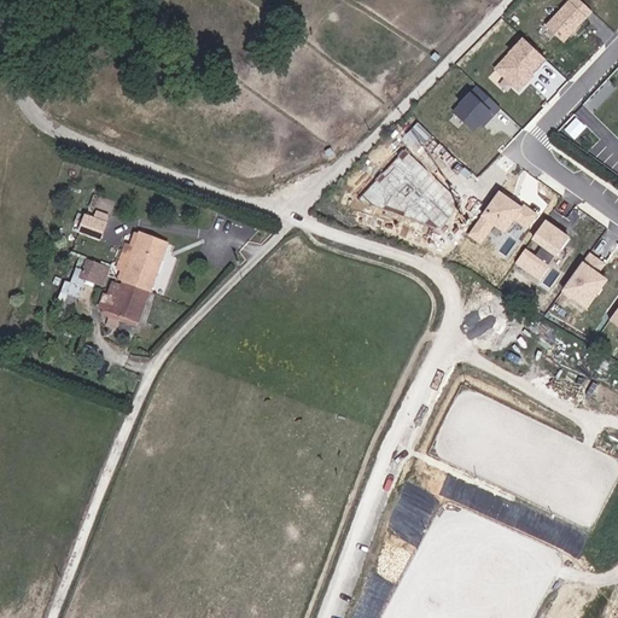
[(563,42),(586,17),(575,6),(581,1),(579,0),(567,0),(544,25),(563,42)]
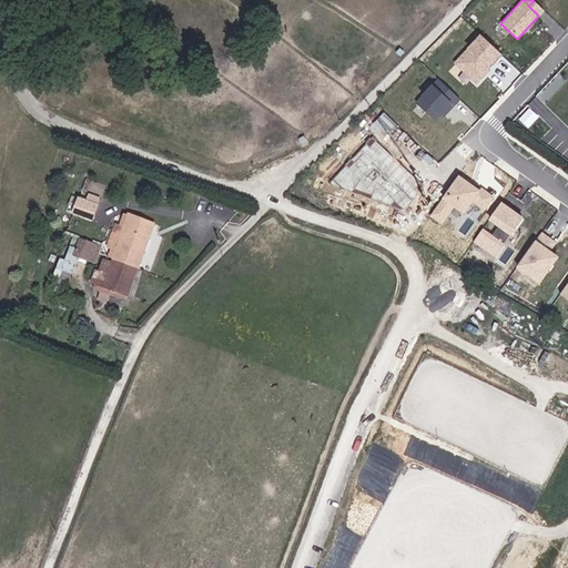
[(544,10),(534,1),(528,6),(538,16),(544,10)]
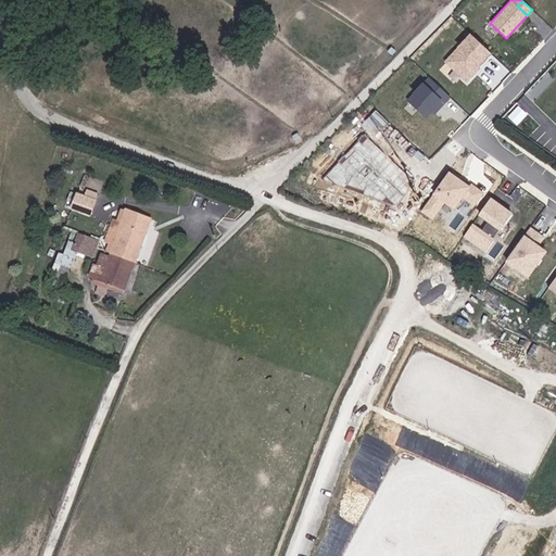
[(480,67),(492,54),(471,35),(451,57),(457,63),(453,67),(467,80),(476,71),(475,70),(478,65),(480,67)]
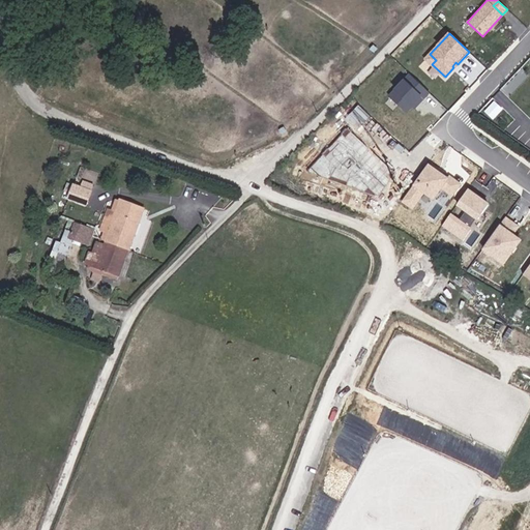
[(436,60),(430,54),(425,59),(432,64),(436,60)]
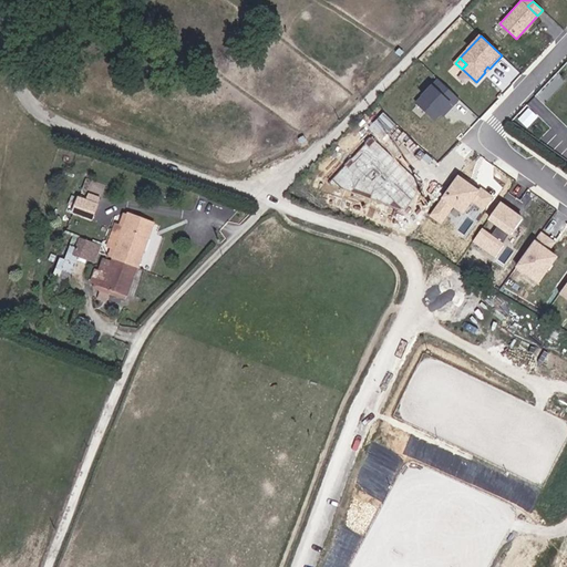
[(453,105),(459,99),(439,79),(416,102),(434,120),(440,114),(450,103),(453,105)]
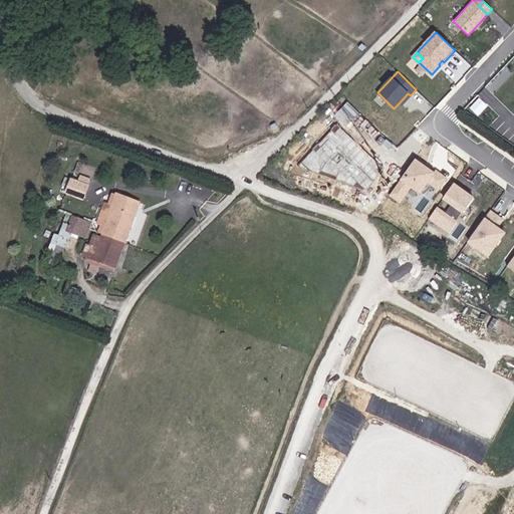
[(402,105),(411,95),(408,93),(399,103),(402,105)]
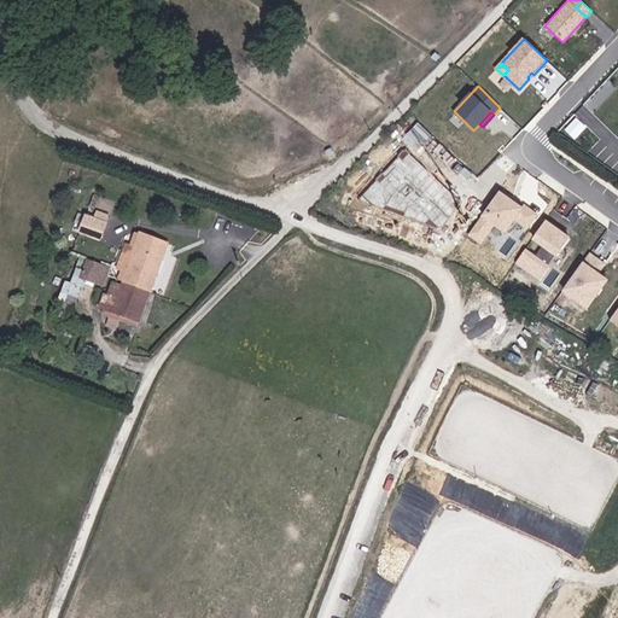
[(579,123),(575,120),(565,130),(573,139),(581,132),(576,127),(579,123)]
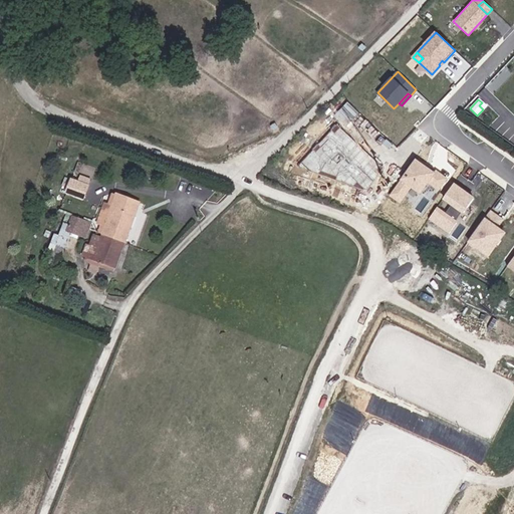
[(446,179),(435,172),(434,174),(425,167),(427,165),(416,158),(390,195),(400,201),(411,186),(420,193),(428,181),(439,189),(446,179)]
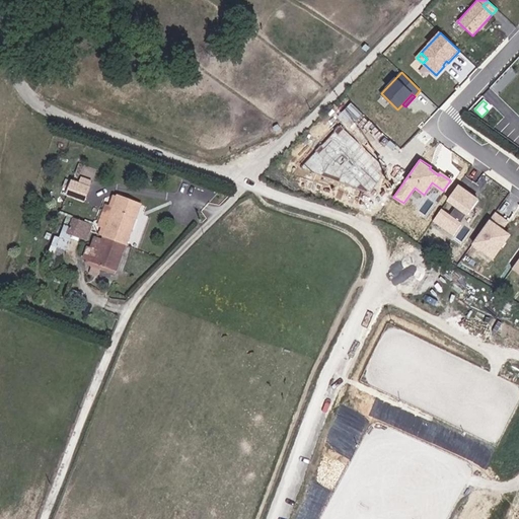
[(439,173),(431,166),(429,168),(438,175),(439,173)]
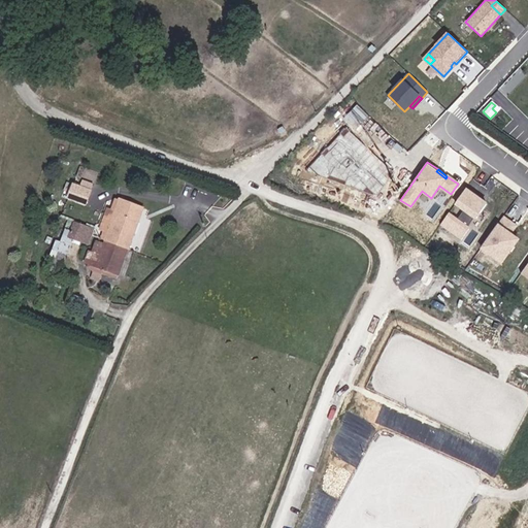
[(90,191),(93,185),(83,182),(80,188),(90,191)]
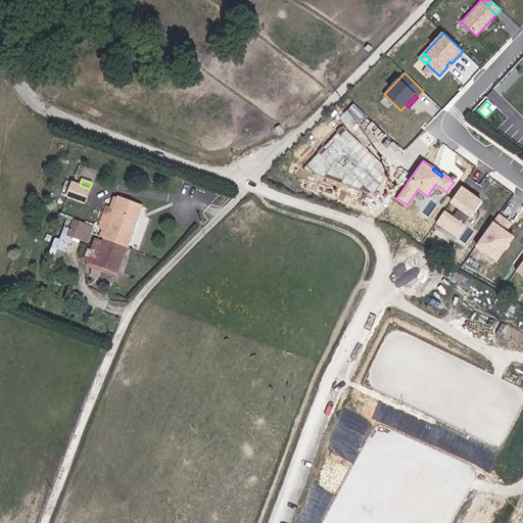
[(85,202),(89,189),(80,186),(73,183),(67,196),(85,202)]
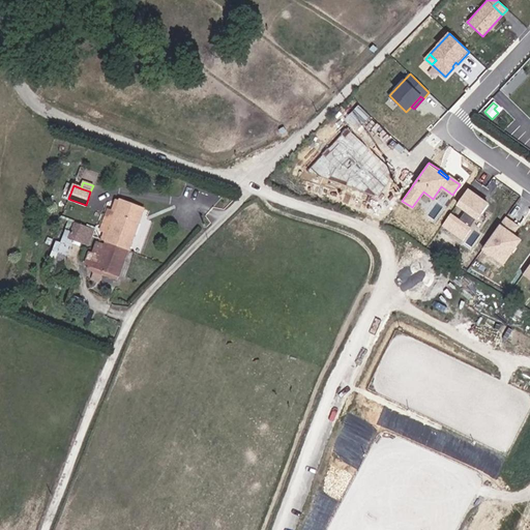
[(478,219),(489,205),(482,201),(480,203),(474,199),(476,197),(467,189),(442,226),(463,240),(471,230),(469,228),(476,217),(478,219)]
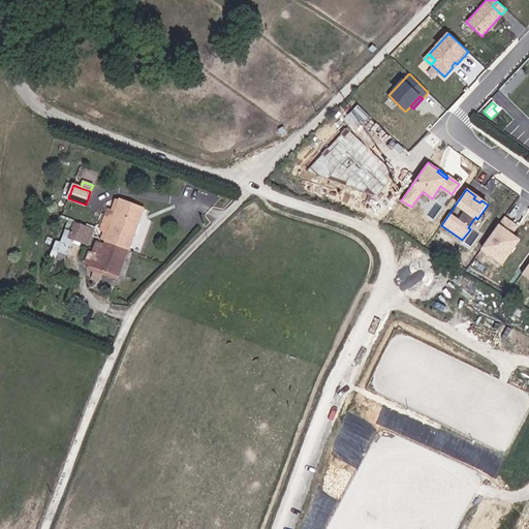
[(117,213),(105,243),(128,250),(144,208),(121,199),(117,213)]
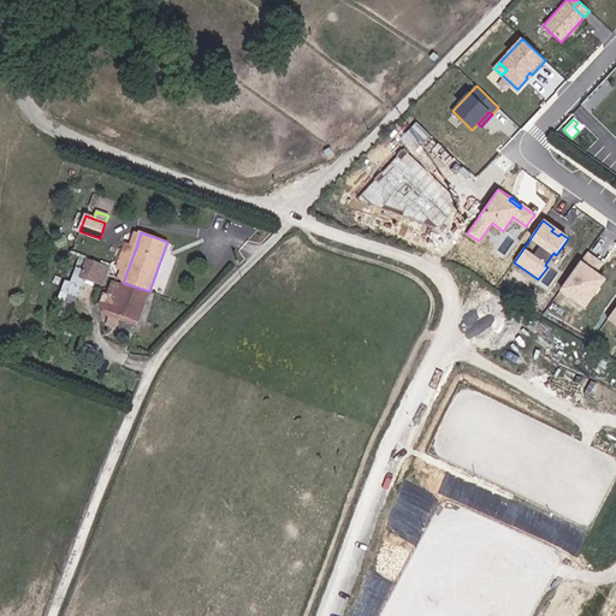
[(123,283),(136,248),(125,244),(116,270),(120,272),(118,280),(123,283)]
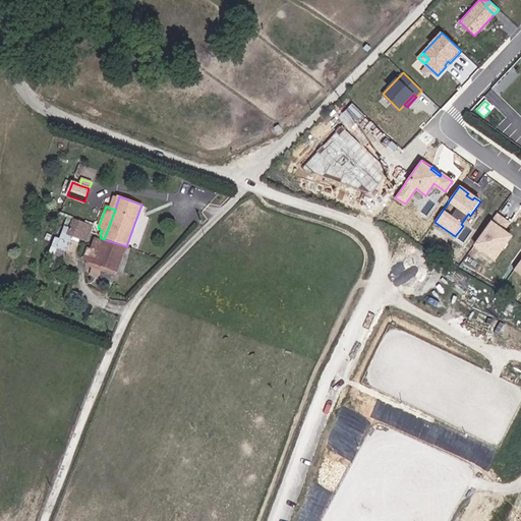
[(495,258),(511,236),(503,231),(499,228),(505,220),(496,214),(474,244),(495,258)]
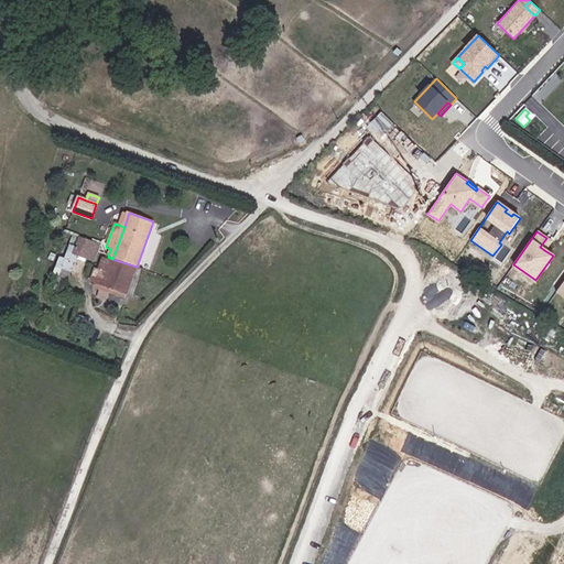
[(74,273),(80,255),(74,252),(79,237),(74,235),(62,269),(74,273)]
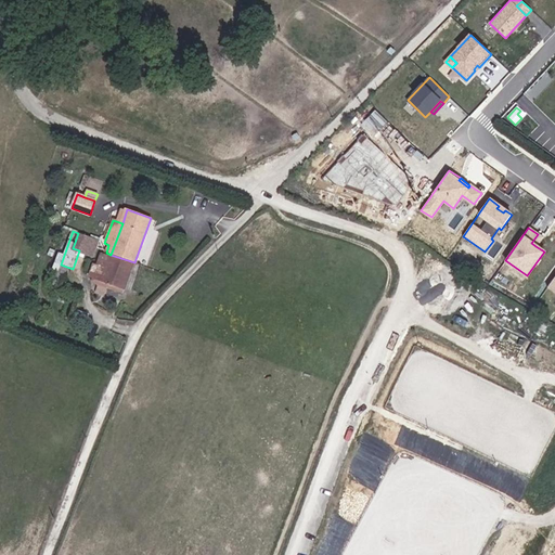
[(94,256),(100,240),(78,232),(78,233),(73,248),(79,250),(94,256)]
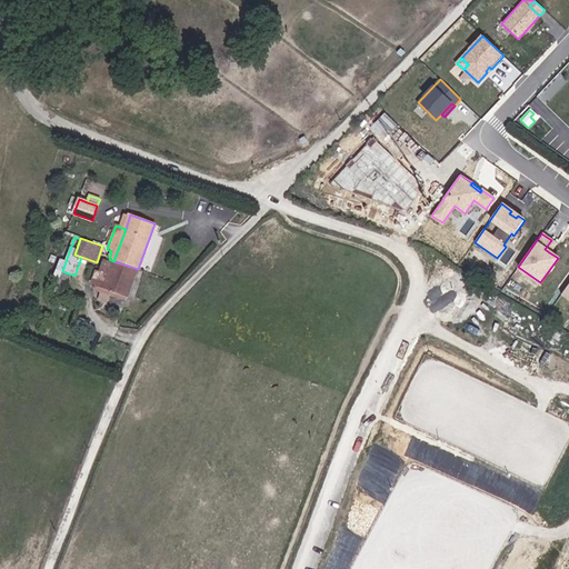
[(549,252),(555,243),(551,240),(545,249),(549,252)]
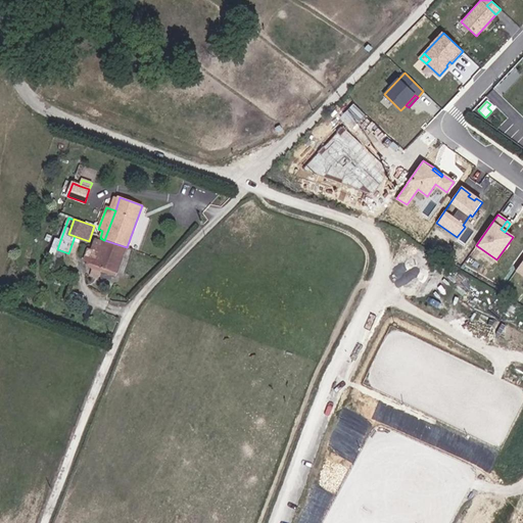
[(116,277),(127,247),(104,240),(104,242),(96,239),(92,251),(88,249),(84,260),(89,263),(87,267),(116,277)]
